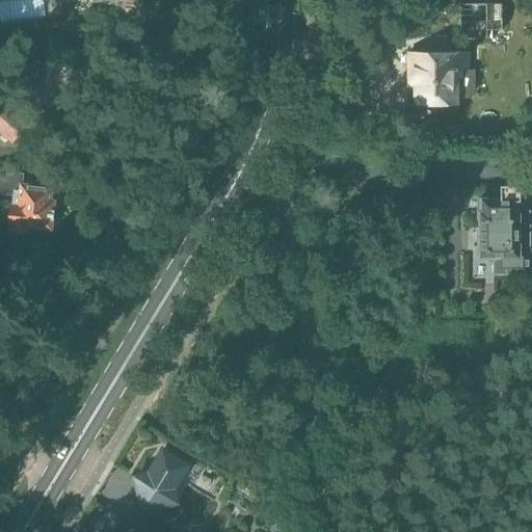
[(486,4),(486,30),(502,30),(502,4),(486,4)]
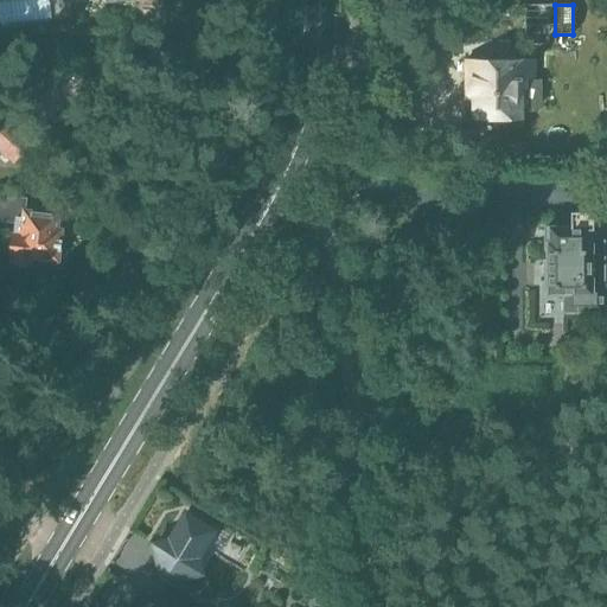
[(536,75),(535,56),(468,57),(468,80),(475,80),(475,115),(498,115),(498,122),(522,122),(522,115),(524,115),(523,75),(536,75)]
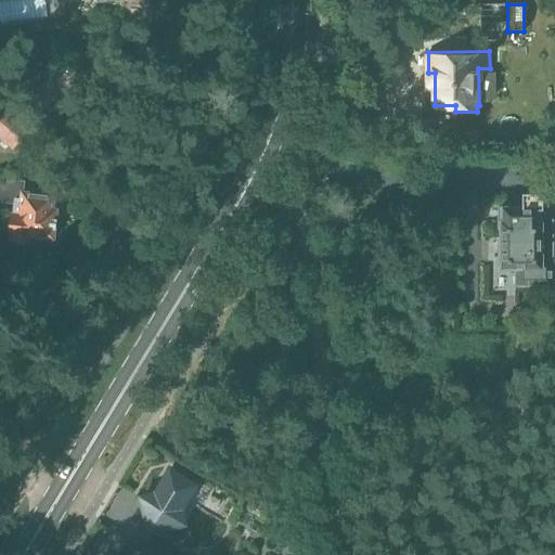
[(0,106),(0,138),(13,150),(29,130),(0,106)]
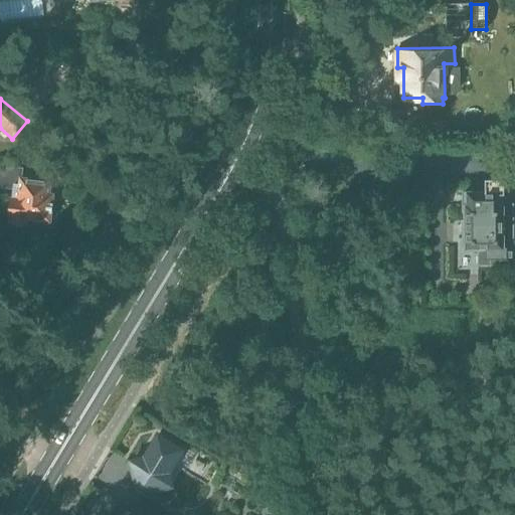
[(0,165),(0,187),(14,189),(13,198),(12,198),(9,217),(11,217),(11,221),(14,225),(22,226),(26,222),(27,219),(50,222),(52,202),(48,202),(49,195),(53,195),(53,194),(49,194),(50,181),(21,178),(22,173),(19,173),(19,169),(22,169),(22,168),(0,165)]
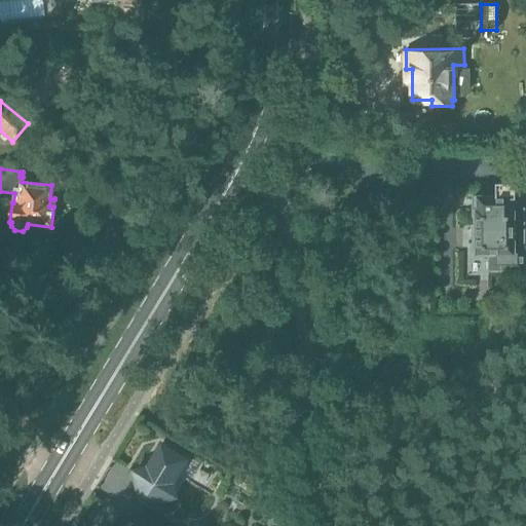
[(475,224),(472,225),(472,255),(489,254),(490,270),(505,270),(523,270),(523,253),(513,253),(513,210),(512,210),(512,199),(515,199),(515,183),(495,183),(495,197),(474,197),(474,212),(475,212),(475,224)]
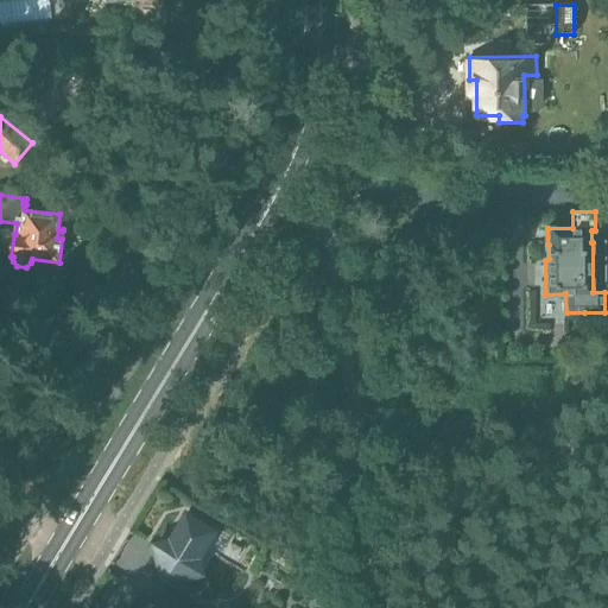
[(168,586),(206,576),(202,561),(217,534),(190,518),(175,544),(158,548),(168,586)]
